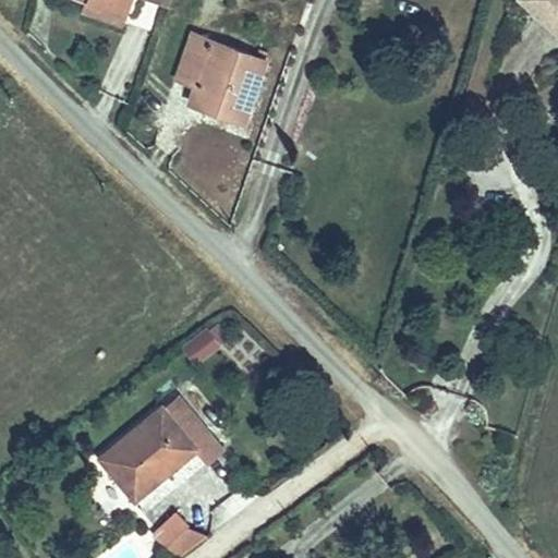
[(557,0),(528,0),(526,2),(557,28),(557,0)]
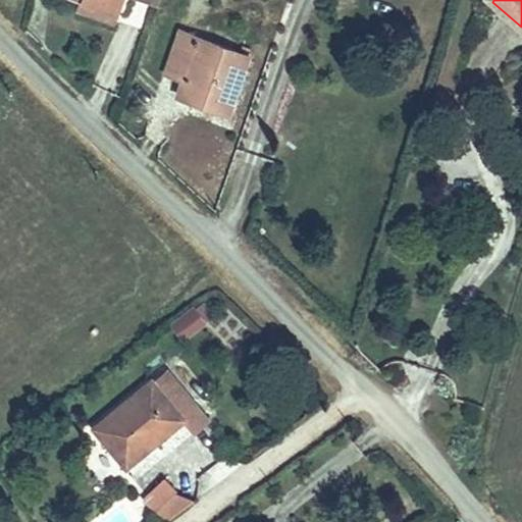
[(177,23),(163,66),(209,81),(202,102),(229,110),(249,45),(177,23)]
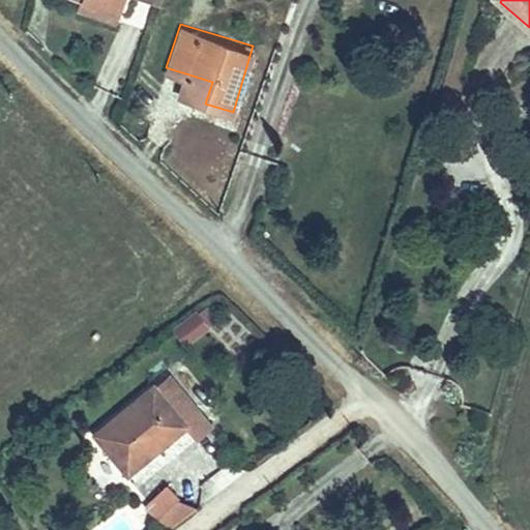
[(185,348),(211,329),(198,311),(172,329),(185,348)]
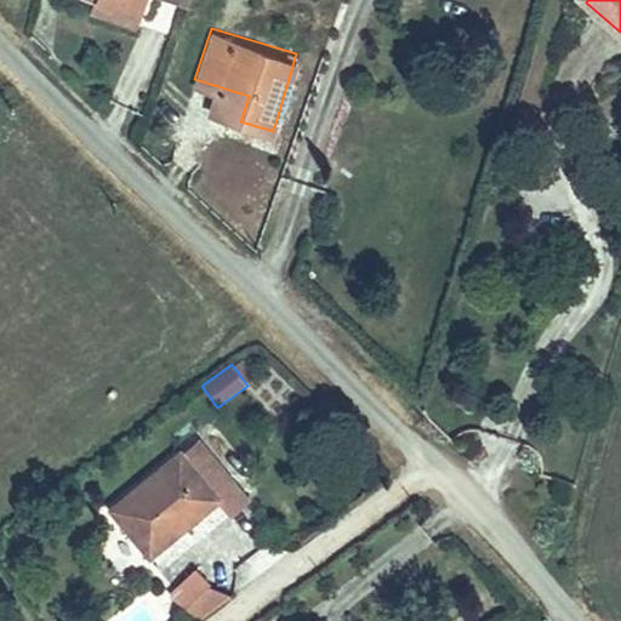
[(252,473),(220,432),(194,450),(191,446),(118,501),(137,525),(151,514),(177,550),(234,503),(227,493),(252,473)]
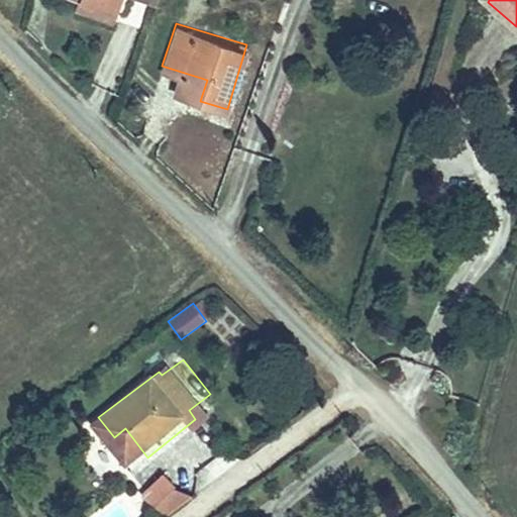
[(165,472),(140,493),(161,516),(167,516),(188,498),(165,472)]
